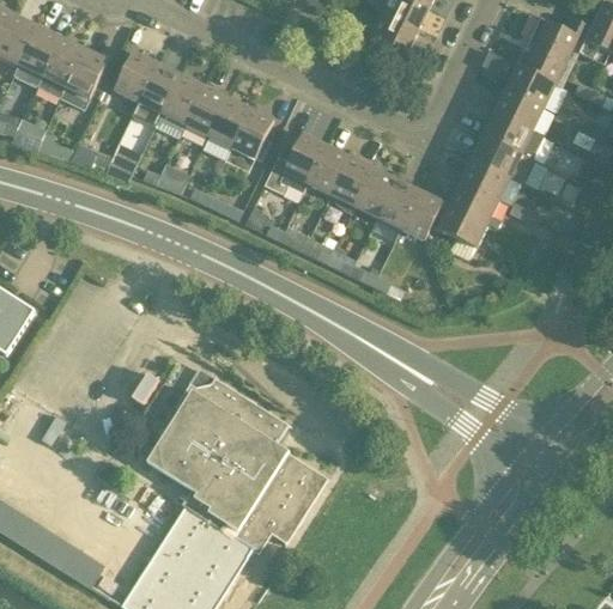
[(305,0),(304,4),(322,12),(328,0),(305,0)]
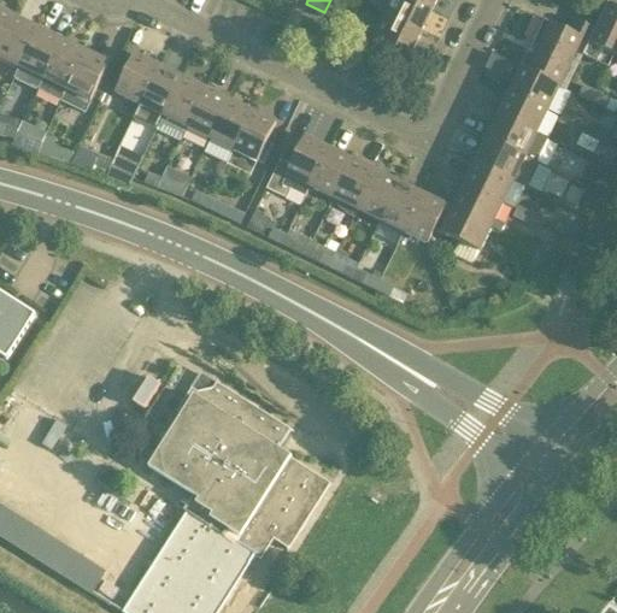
[(387,0),(382,11),(421,30),(433,7),(417,0),(387,0)]
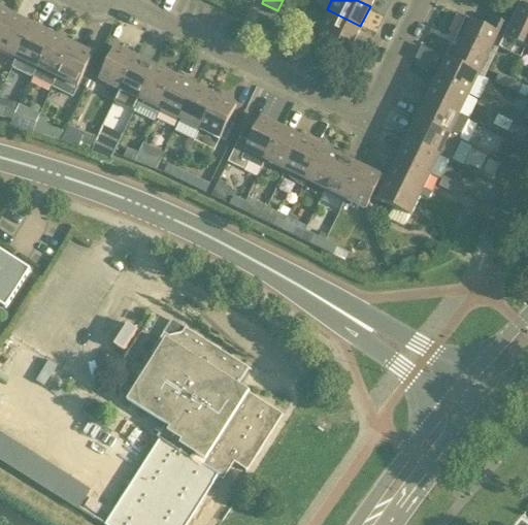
[(527,46),(527,5),(520,2),(498,45),(520,57),(525,45),(527,46)]
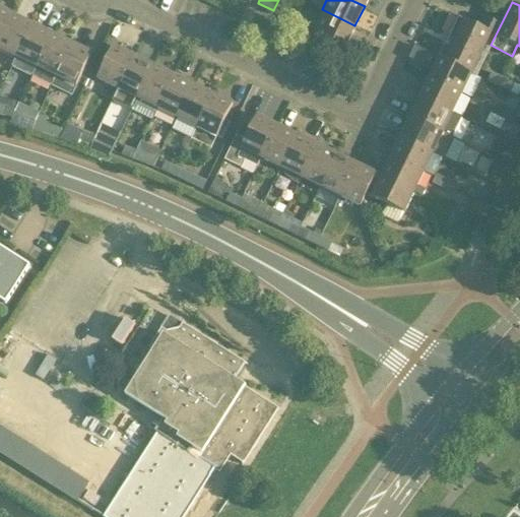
[(0,37),(12,12),(0,6),(0,37)]
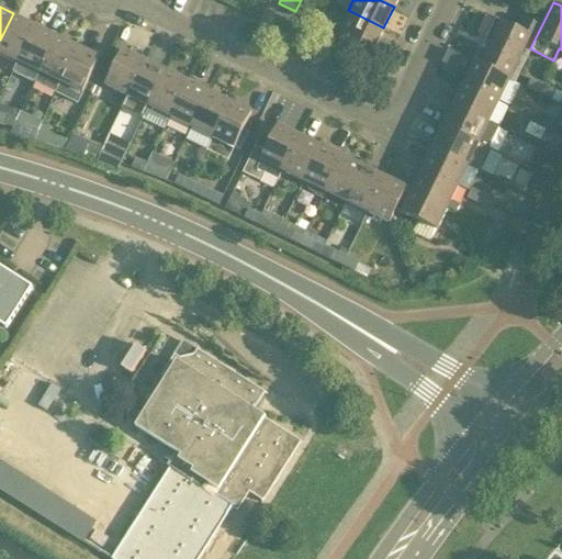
[(383,28),(348,10),(337,32),(372,49),(383,28)]
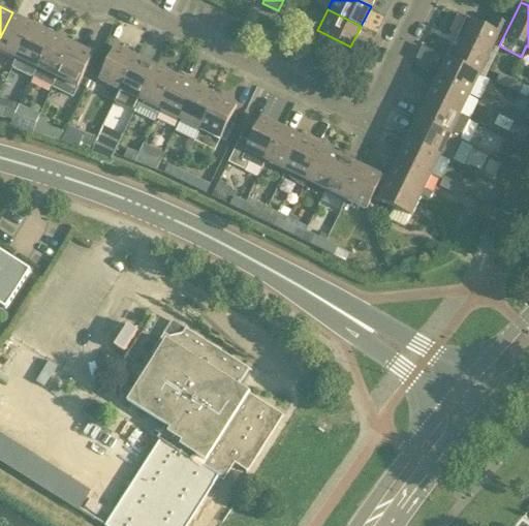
[(0,48),(17,56),(32,23),(12,12),(0,37),(0,48)]
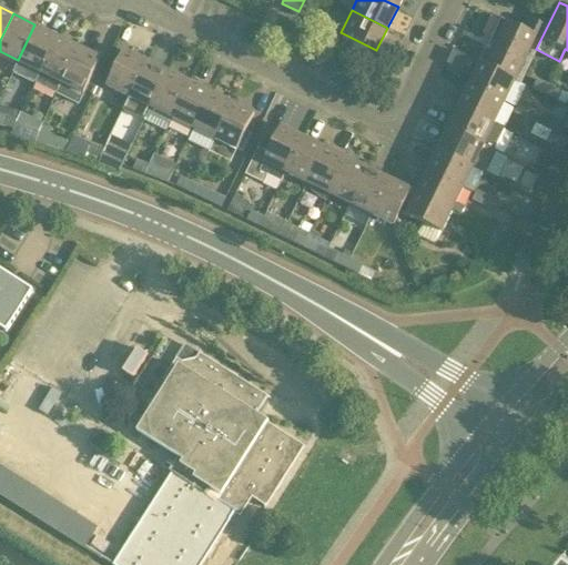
[(479,60),(515,78),(541,23),(528,17),(523,28),(500,17),(479,60)]
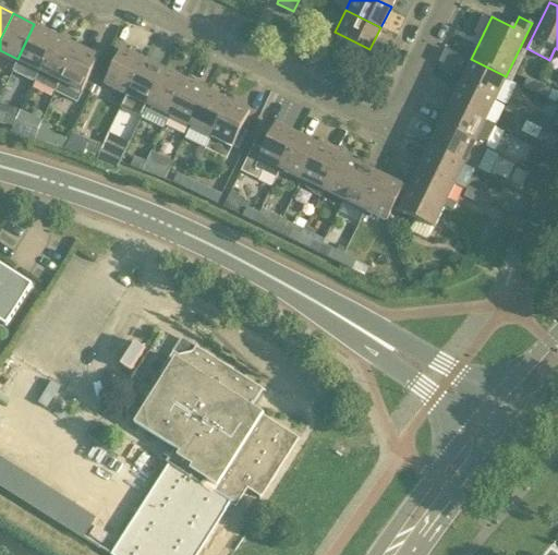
[(17,59),(13,68),(34,79),(56,34),(34,24),(17,59)]
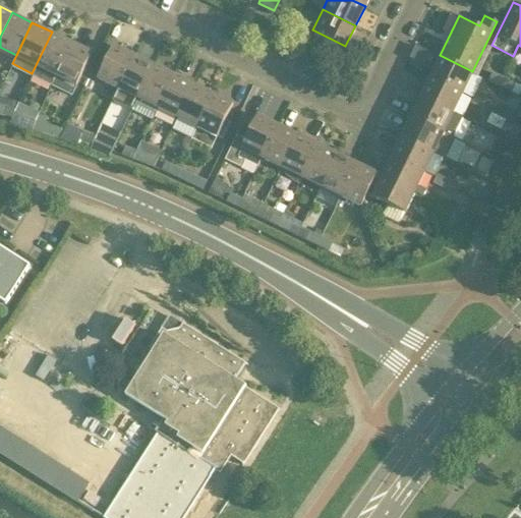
[(71,42),(52,32),(32,73),(51,82),(71,42)]
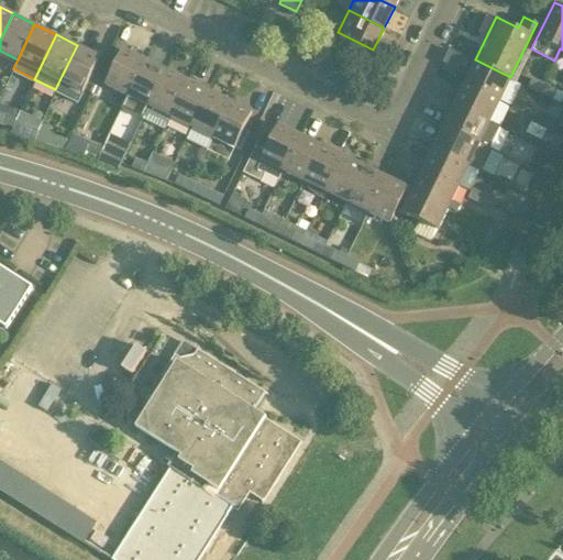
[(78,100),(83,91),(99,55),(77,45),(55,89),(78,100)]
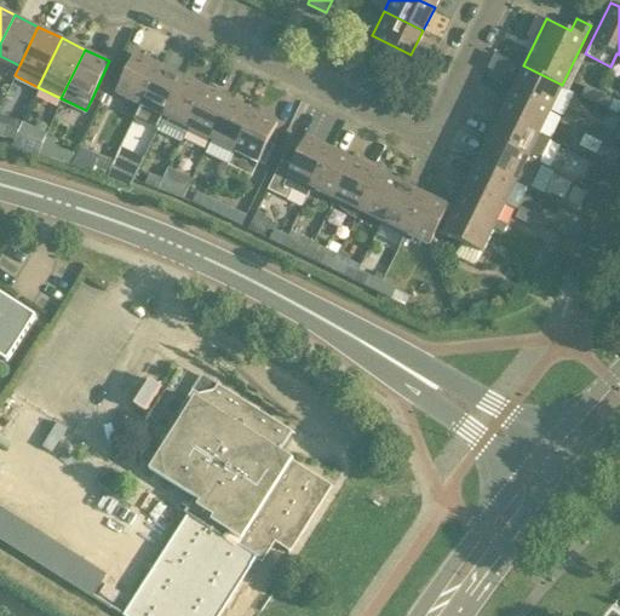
[(516,76),(523,62),(495,50),(489,64),(516,76)]
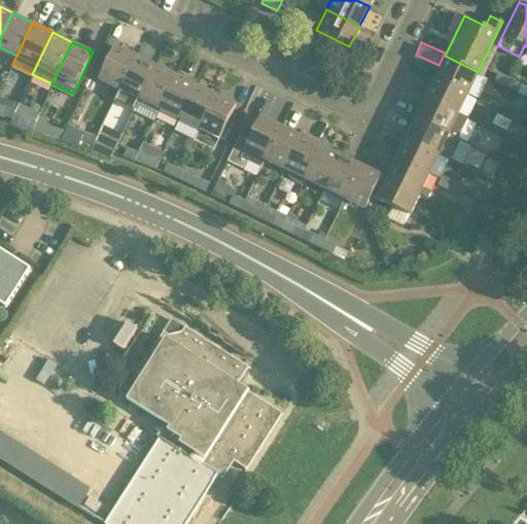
[(118,88),(123,80),(135,55),(114,44),(98,78),(118,88)]
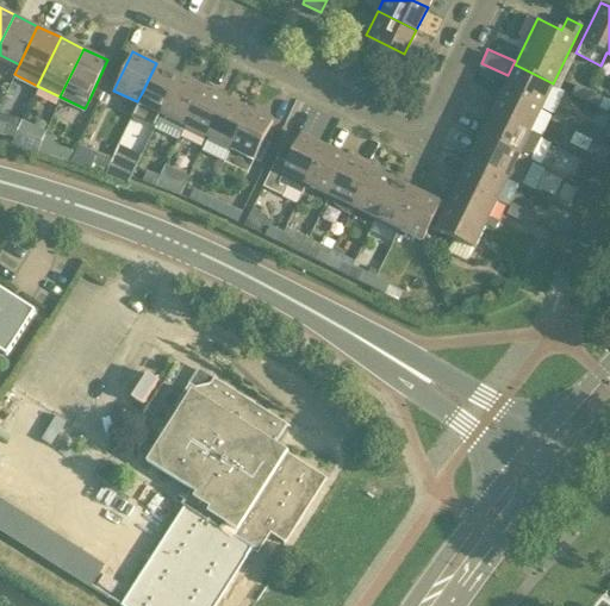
[(138,102),(132,114),(156,125),(162,113),(161,113),(179,74),(156,63),(142,93),(137,101),(138,102)]
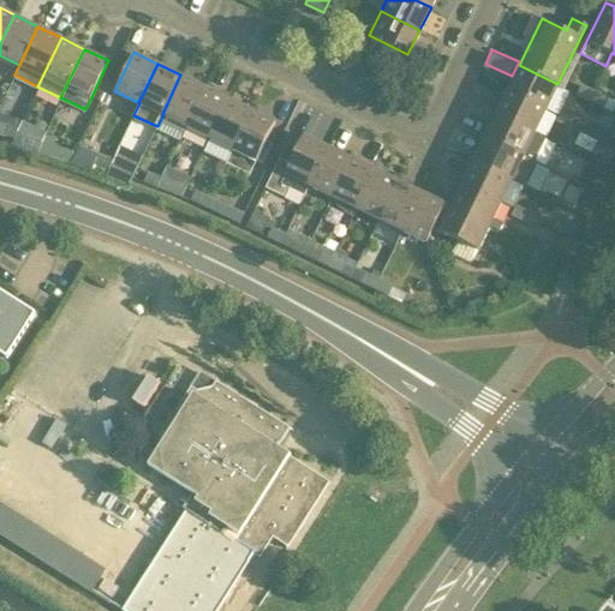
[(507,89),(518,94),(545,108),(557,84),(519,65),(507,89)]
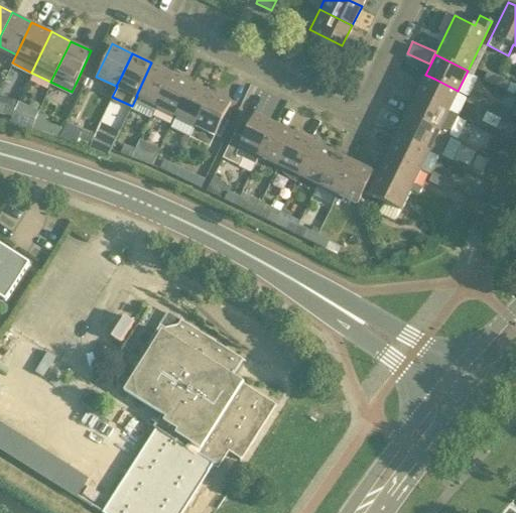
[(137,96),(132,107),(150,116),(155,105),(171,73),(151,62),(136,96),(137,96)]
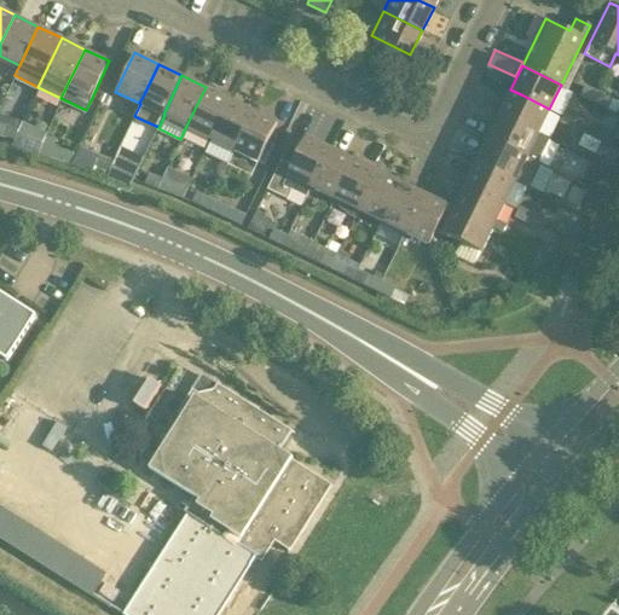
[(607,108),(612,98),(584,85),(579,94),(607,108)]
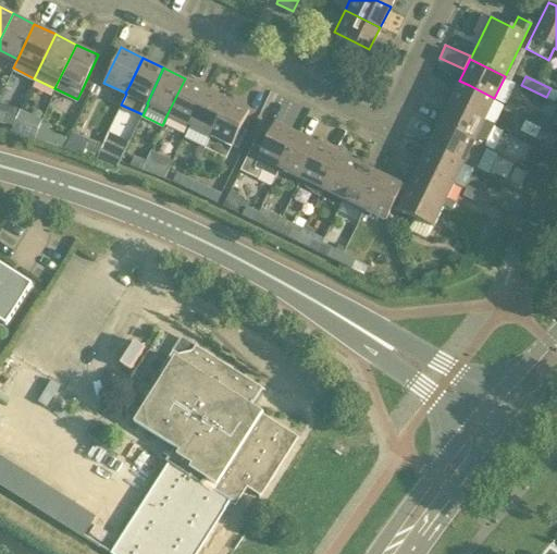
[(188,123),(206,88),(185,78),(168,113),(188,123)]
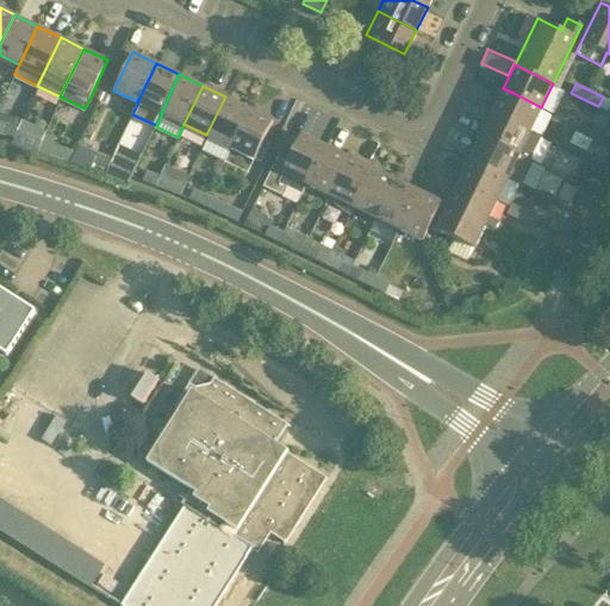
[(541,107),(514,93),(503,88),(492,112),(530,130),(530,129),(541,107)]
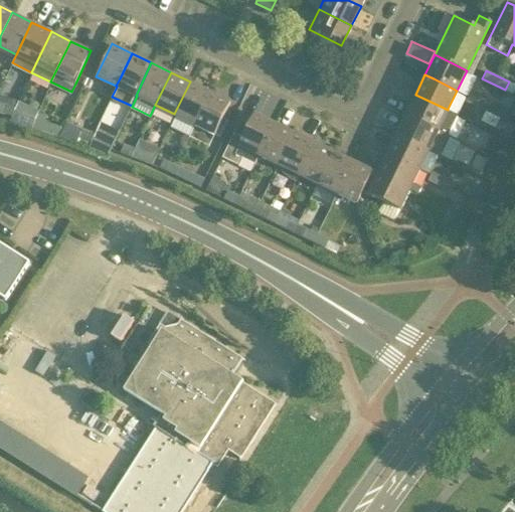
[(194,124),(210,92),(190,81),(174,114),(194,124)]
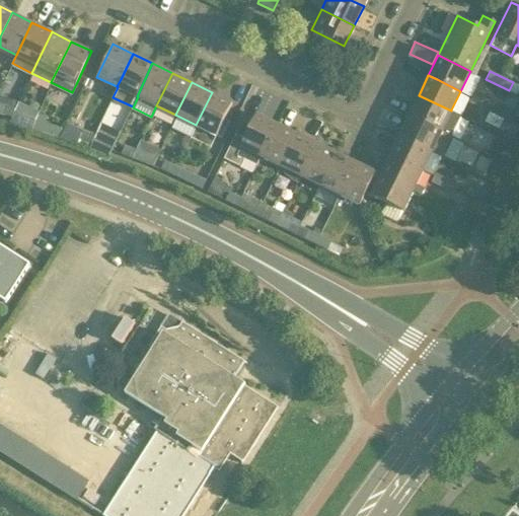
[(212,92),(196,125),(216,135),(232,101),(212,92)]
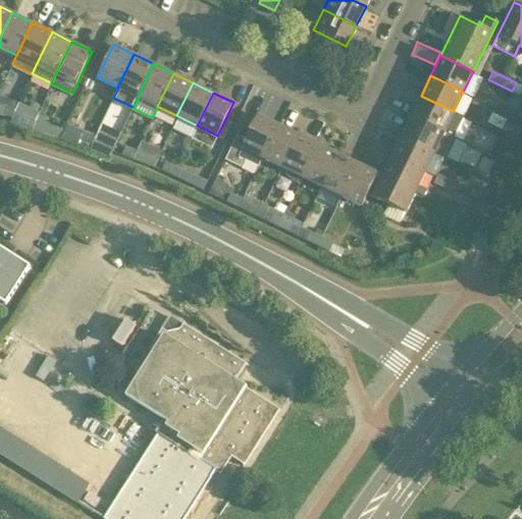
[(483,106),(487,98),(476,93),(472,101),(483,106)]
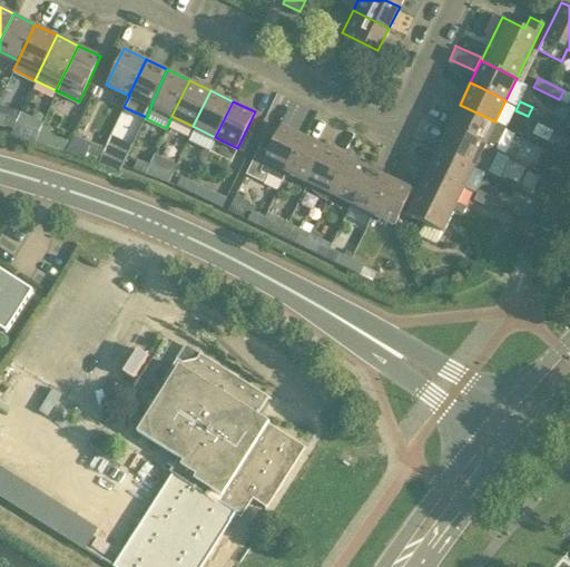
[(508,126),(495,120),(495,121),(460,105),(449,126),(497,149),(508,126)]
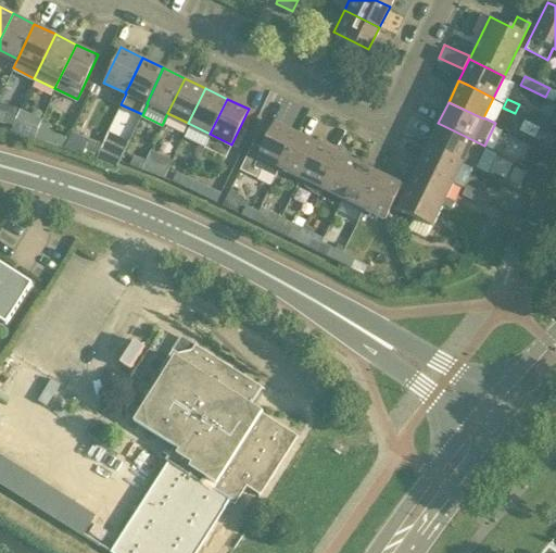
[(515,113),(545,128),(550,116),(533,109),(532,111),(519,104),(515,113)]
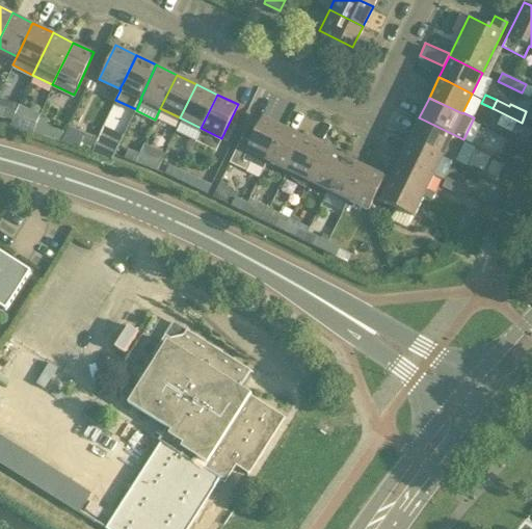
[(23,118),(35,123),(38,114),(26,109),(23,117),(23,118)]
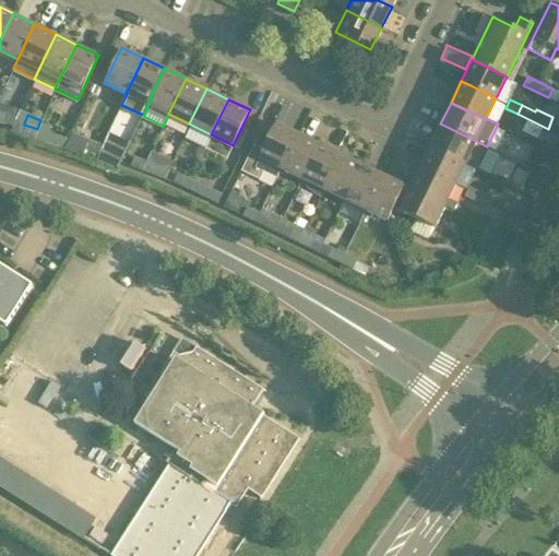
[(256,142),(242,169),(258,177),(262,168),(277,176),(282,168),(280,168),(297,132),(275,122),(263,146),(256,142)]
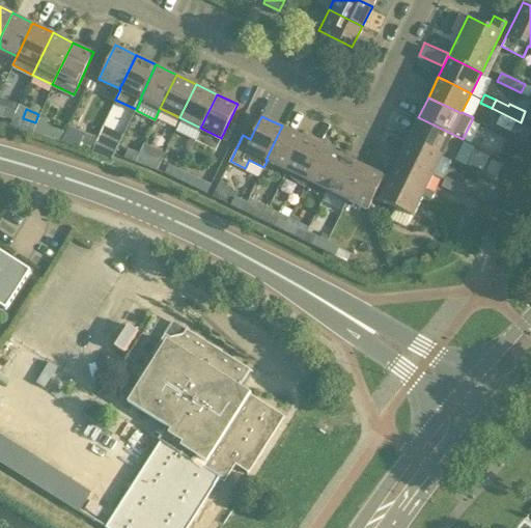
[(442,154),(453,159),(463,139),(418,117),(409,138),(442,154)]
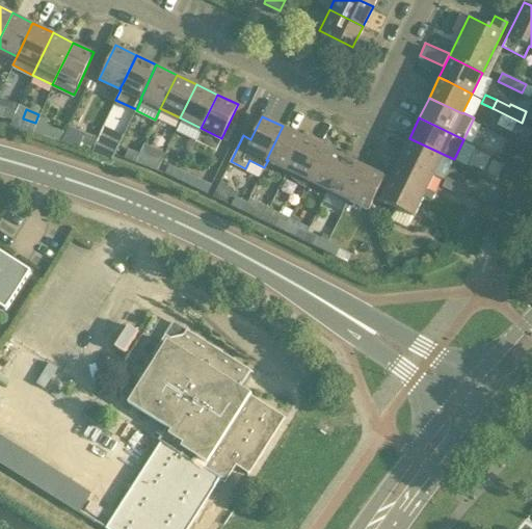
[(32,131),(35,123),(23,118),(20,128),(32,131)]
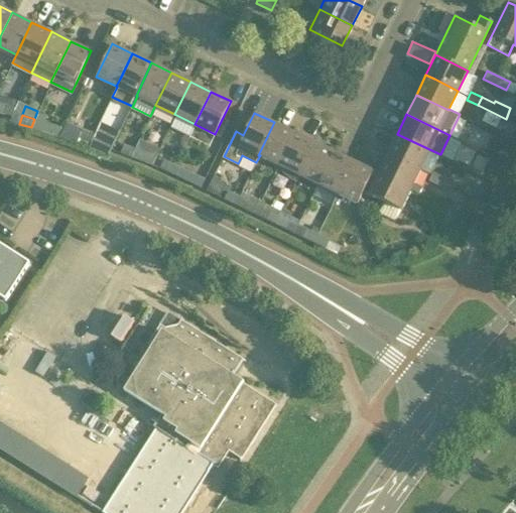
[(46,123),(34,119),(31,127),(43,131),(46,123)]
